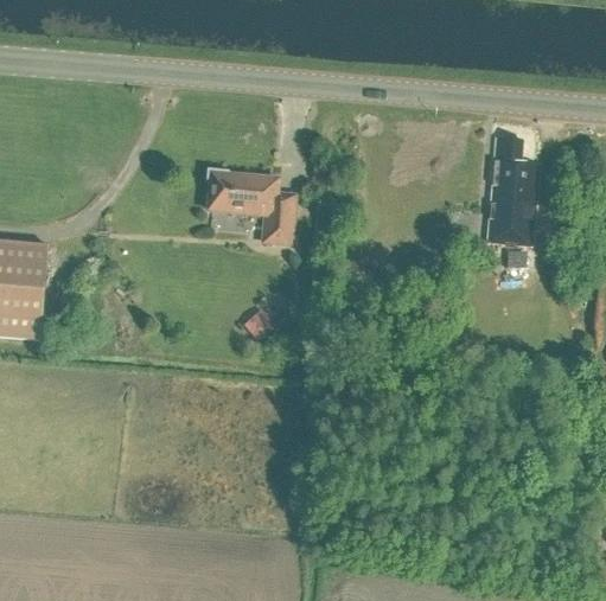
[(523,140),(496,138),(493,159),(495,159),(489,242),(533,245),(540,162),(521,161),(523,140)]
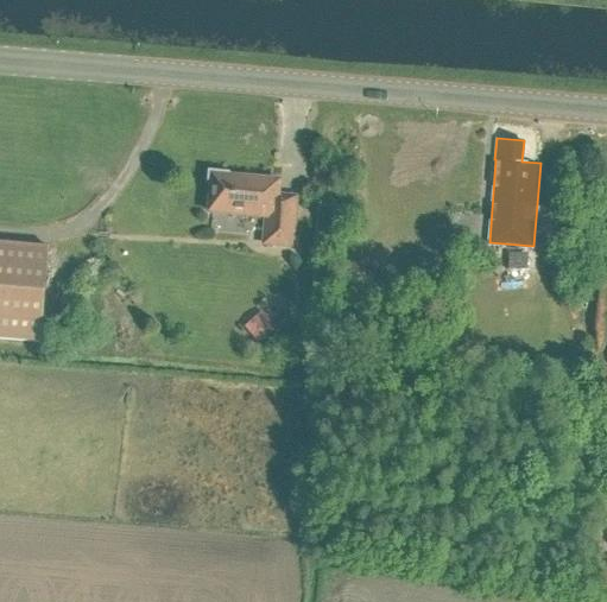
[(291,244),(295,195),(277,194),(278,179),(212,173),(208,209),(266,215),(264,241),(291,244)]
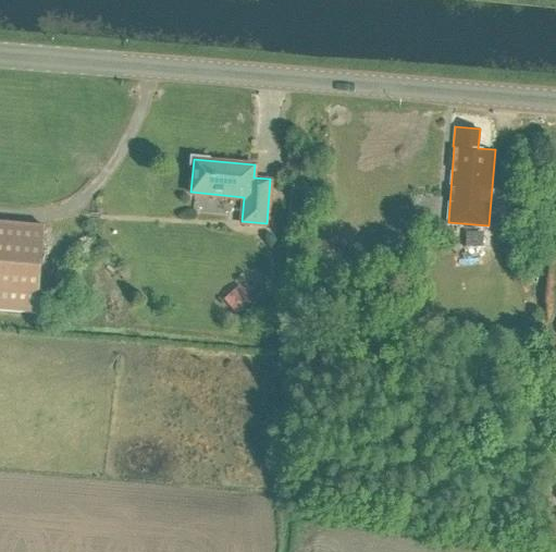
[(0,308),(37,311),(44,224),(0,220),(0,308)]
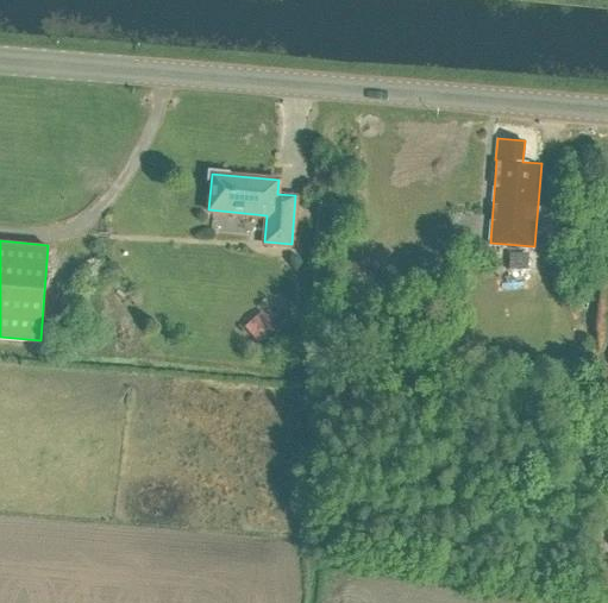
[(528,268),(528,250),(511,250),(509,267),(528,268)]
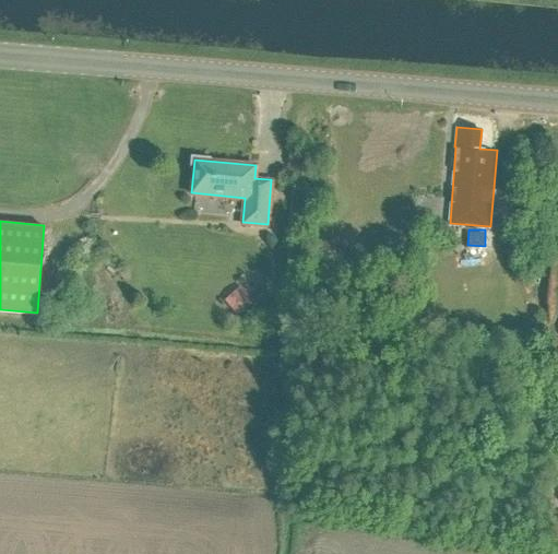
[(238,314),(254,299),(240,283),(224,297),(238,314)]
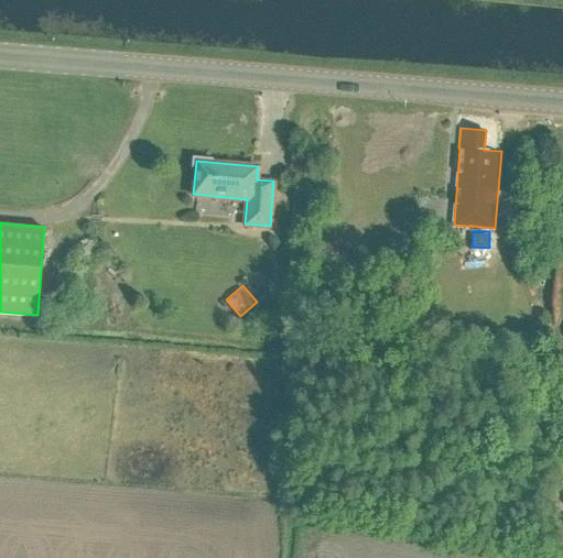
[(283,298),(268,299),(269,309),(284,308),(283,298)]
